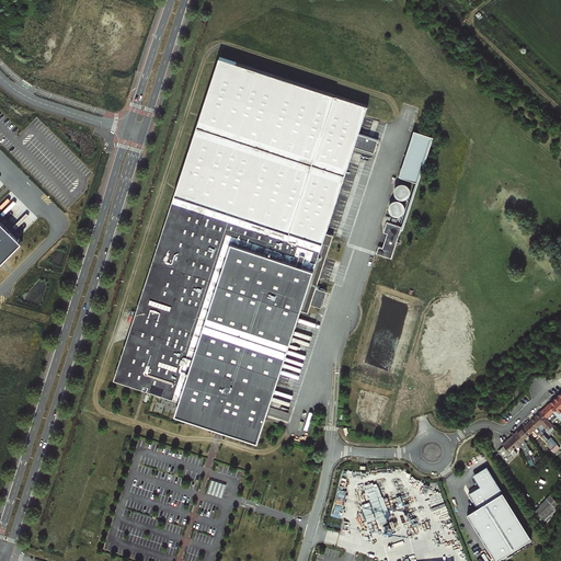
[(180,401),(175,413),(259,441),(301,310),(308,312),(311,304),(321,307),(327,292),(317,288),(333,236),(327,233),(355,146),(375,152),(378,140),(358,134),(368,105),(219,57),(114,379),(180,401)]
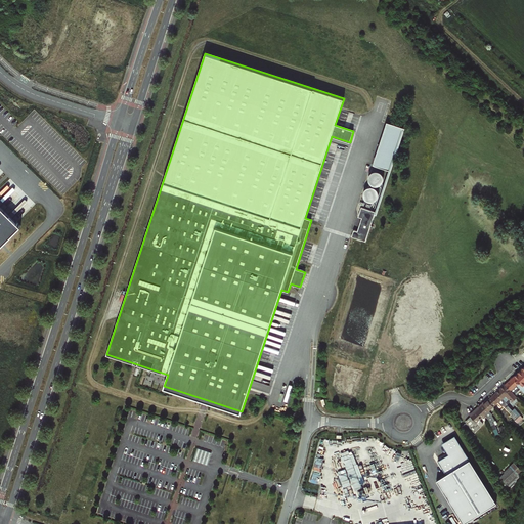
[(379,95),(376,104),(386,107),(389,98),(379,95)]
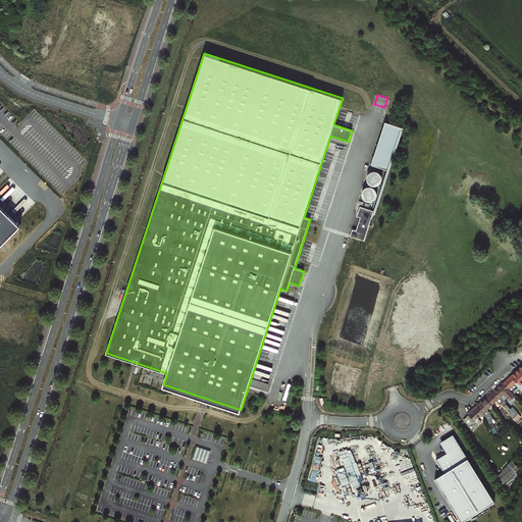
[(379,211),(403,124),(385,119),(374,163),(383,166),(381,171),(371,168),(367,184),(366,184),(363,197),(373,200),(371,209),(379,211)]
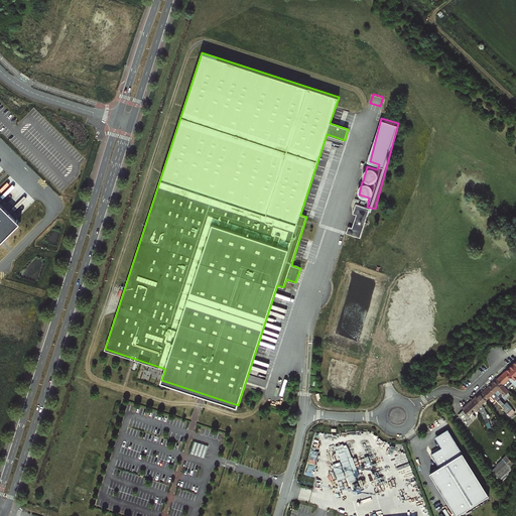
[(0,242),(20,222),(0,202),(0,242)]
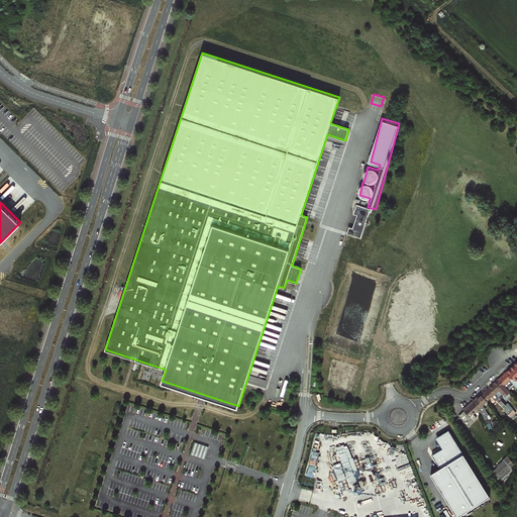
[(347,232),(363,237),(371,207),(357,203),(354,213),(357,214),(354,227),(349,225),(347,232)]
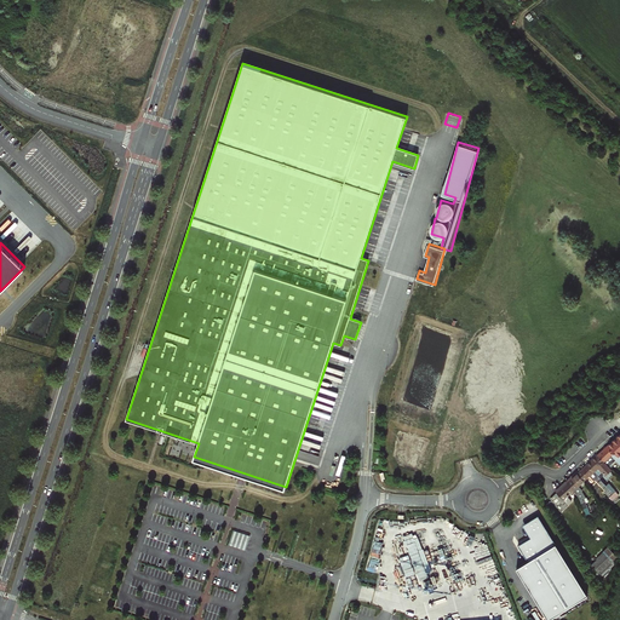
[(619,432),(607,445),(619,457),(619,454),(619,432)]
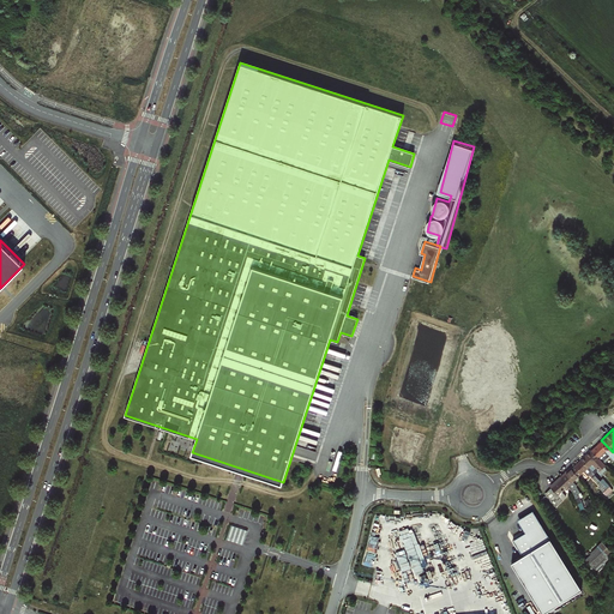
[(601,440),(591,450),(597,457),(605,451),(609,456),(611,453),(613,456),(613,452),(601,440)]
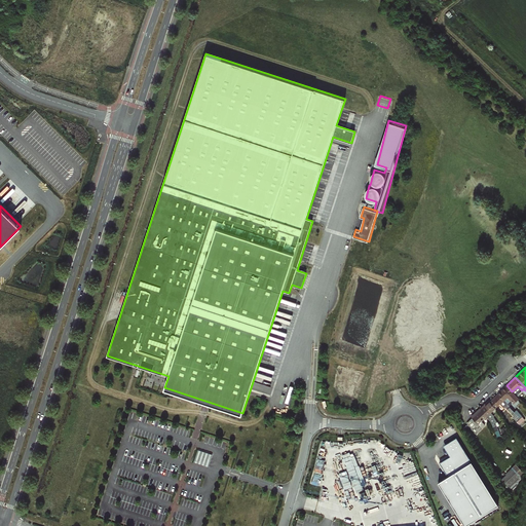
[(506,385),(497,393),(503,400),(506,398),(512,404),(518,398),(512,391),(506,385)]
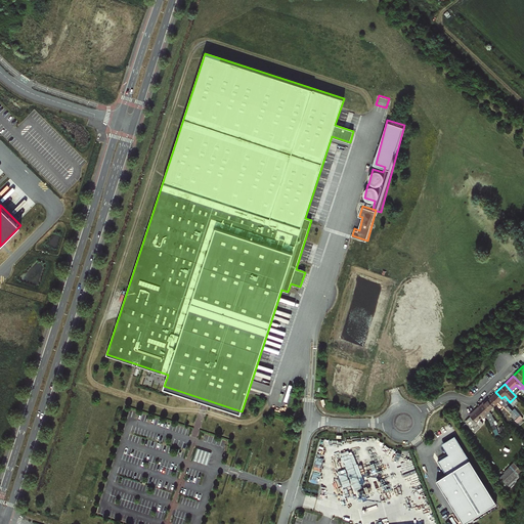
[(495,392),(487,399),(492,405),(493,406),(497,401),(501,405),(506,402),(501,398),(495,392)]
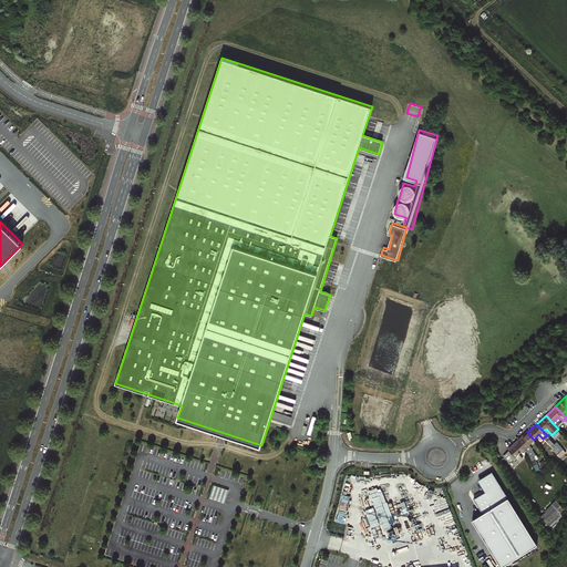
[(516,439),(518,441),(527,432),(526,431),(516,439)]
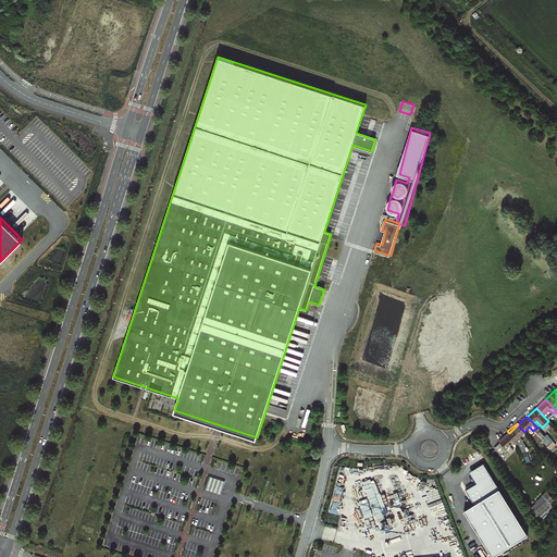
[(519,436),(524,432),(523,431),(518,424),(509,433),(515,440),(519,444),(523,456),(528,455),(524,447),(525,447),(523,441),(523,440),(519,436)]
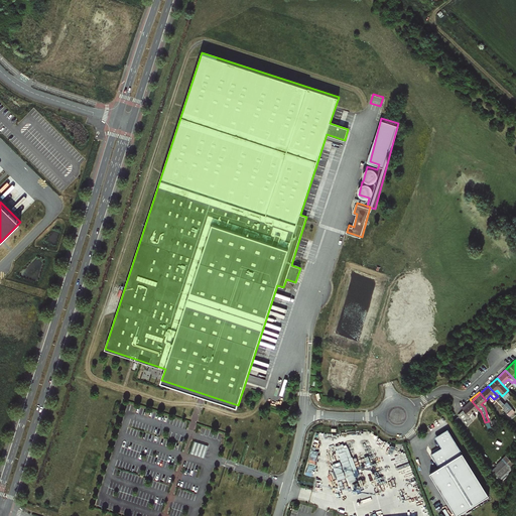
[(462,407),(463,409),(472,401),(470,399),(462,407)]
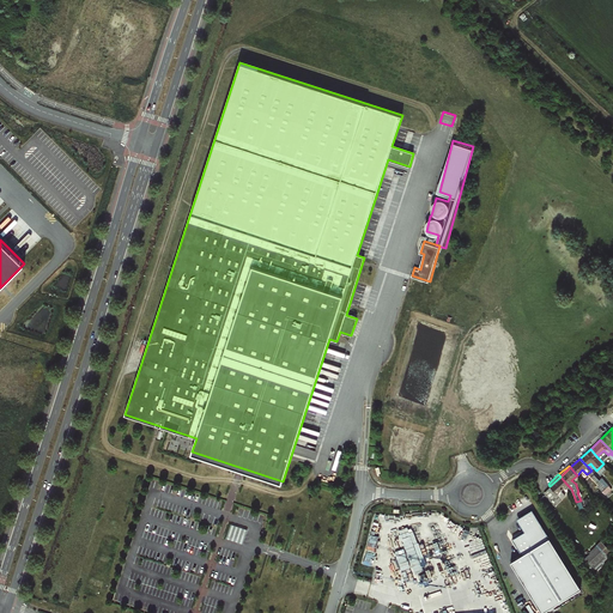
[(606,486),(594,474),(592,477),(599,484),(598,486),(601,490),(606,486)]
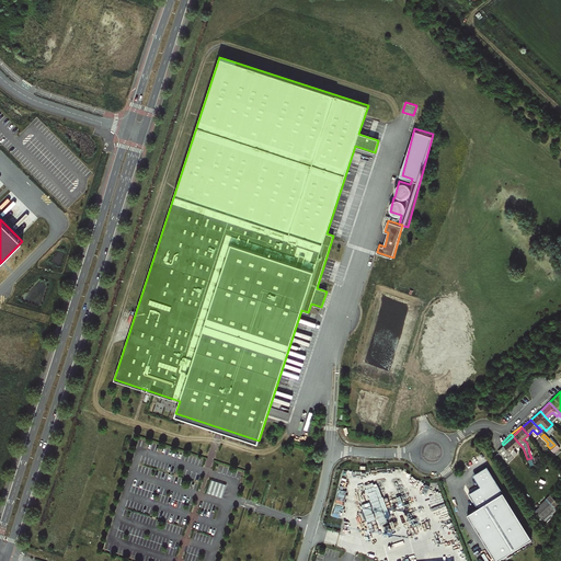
[(513,448),(518,443),(513,436),(503,445),(499,448),(506,462),(516,453),(513,448)]
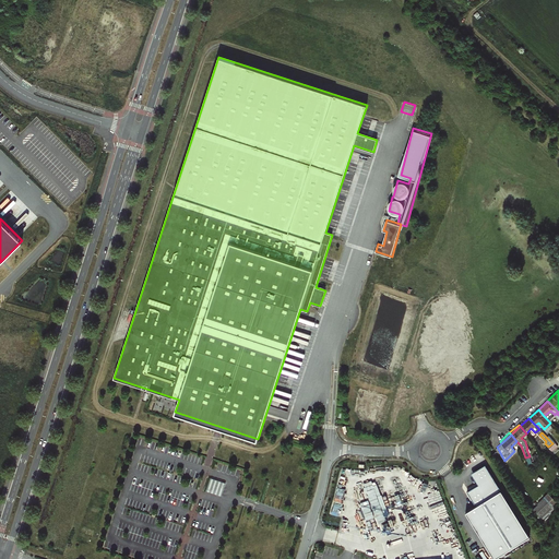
[(530,537),(485,465),(475,472),(482,483),(467,492),(476,506),(466,513),(494,558),(530,537)]
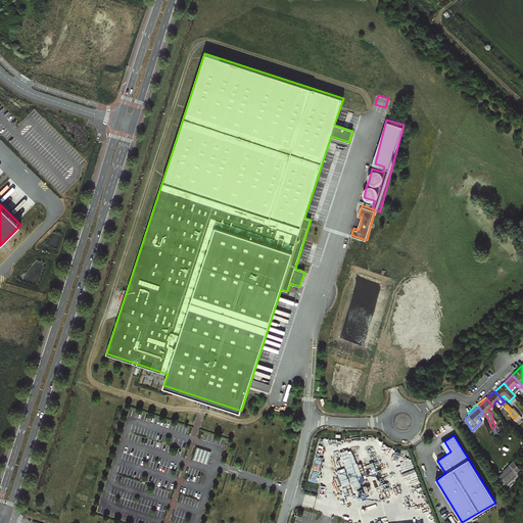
[(347,445),(340,447),(343,460),(350,457),(347,445)]
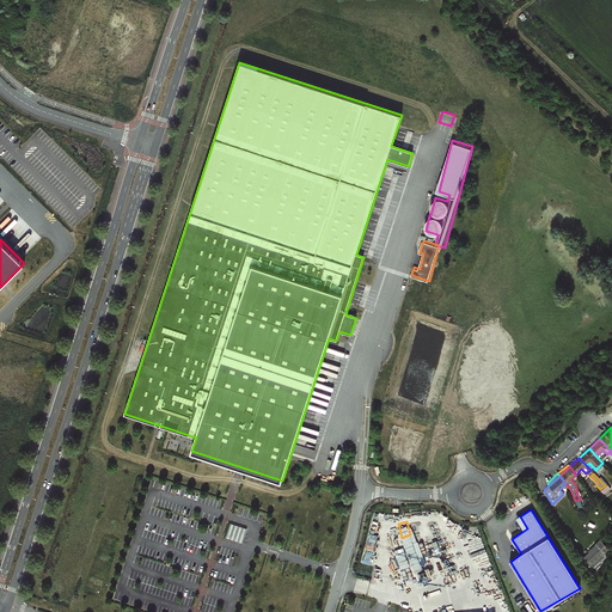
[(227,537),(244,542),(248,527),(231,522),(227,537)]
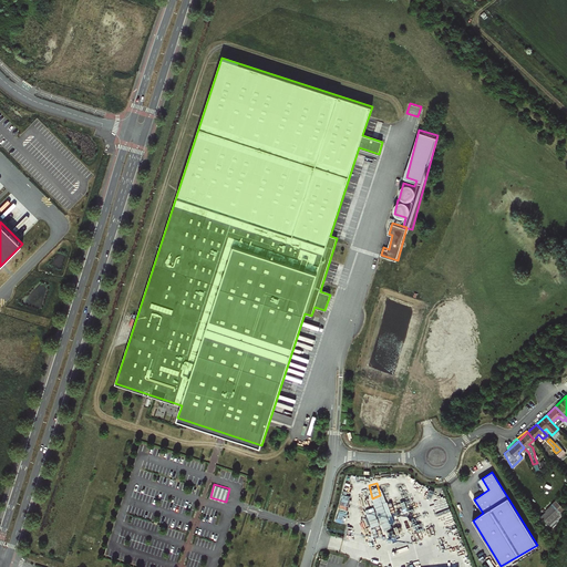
[(341,507),(349,508),(352,494),(351,493),(352,487),(346,486),(341,507)]
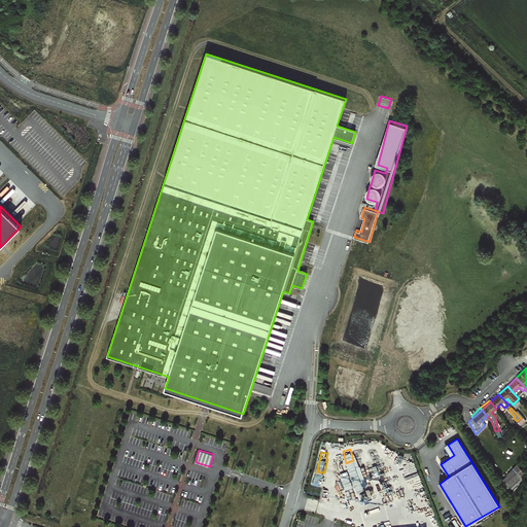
[(355,463),(349,465),(353,477),(359,475),(355,463)]
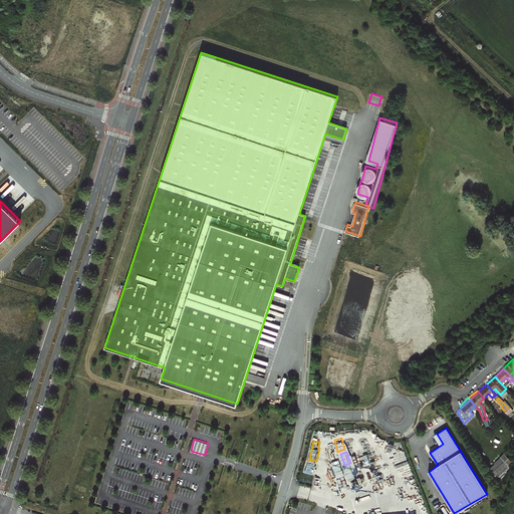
[(509,464),(512,460),(505,453),(489,469),(500,479),(512,467),(509,464)]
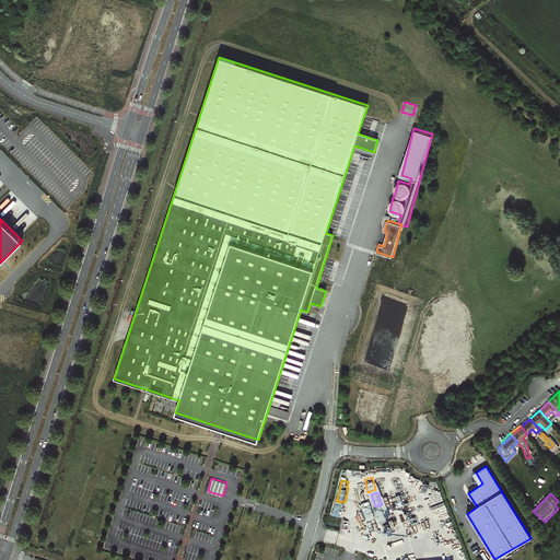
[(336,504),(333,514),(341,516),(343,506),(336,504)]
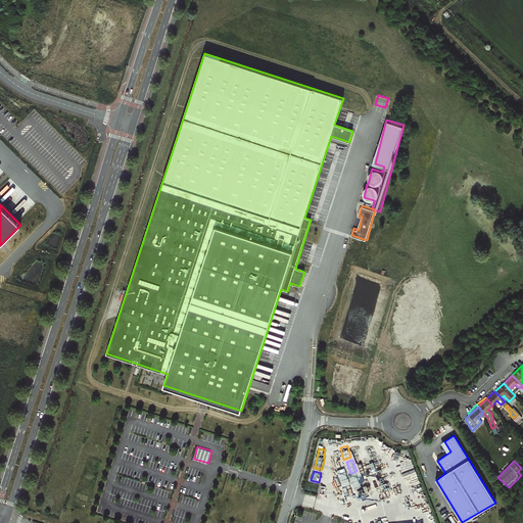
[(352,486),(349,487),(350,490),(363,485),(360,479),(351,483),(352,486)]
